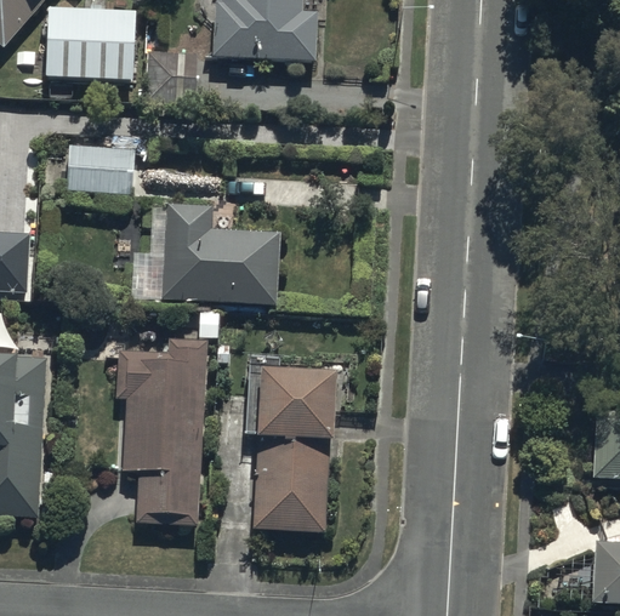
[(0,0),(0,41),(3,45),(43,0),(0,0)]
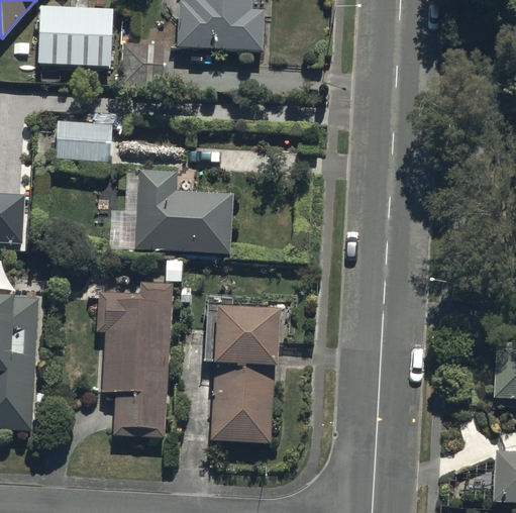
[(72,0),(72,7),(40,5),(38,63),(111,66),(113,9),(89,8),(89,0),(72,0)]
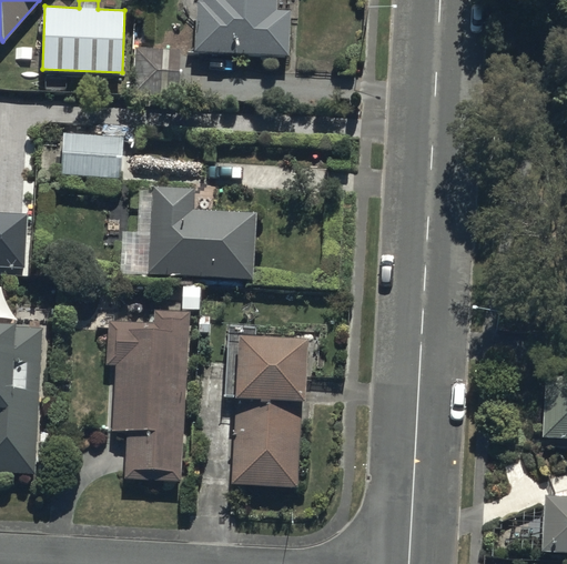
[(276,11),(276,0),(203,0),(203,3),(199,3),(198,53),(287,57),(289,11),(276,11)]
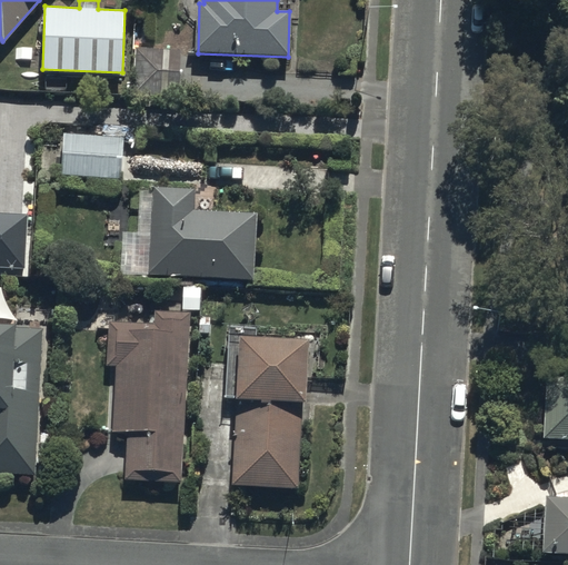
[(180,48),(133,47),(131,91),(178,92),(180,48)]
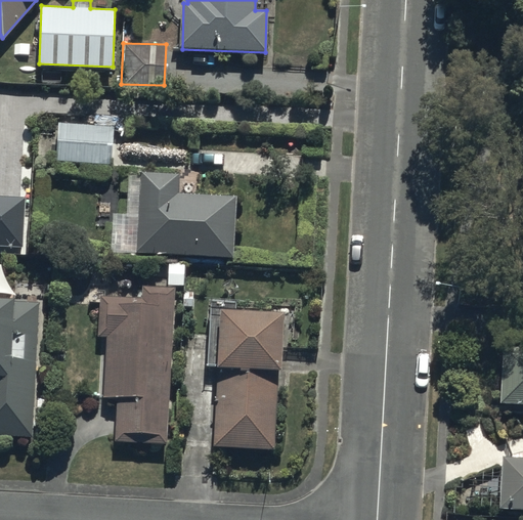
[(113,126),(56,123),(54,162),(111,165),(113,126)]
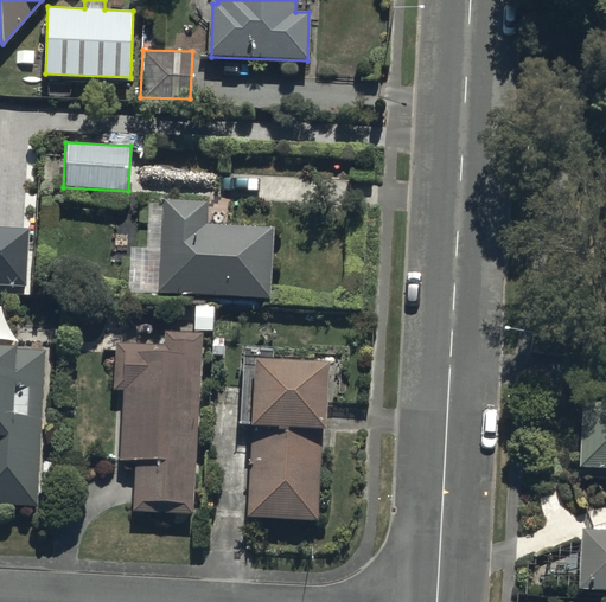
[(159,290),(274,295),(278,224),(212,222),(214,197),(163,196),(159,290)]
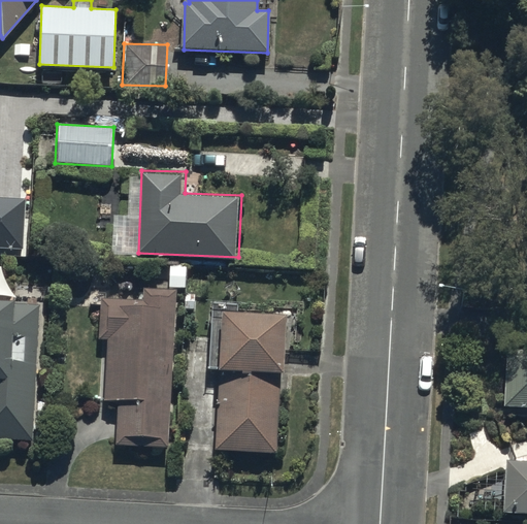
[(0,240),(22,241),(25,197),(0,195),(0,240)]
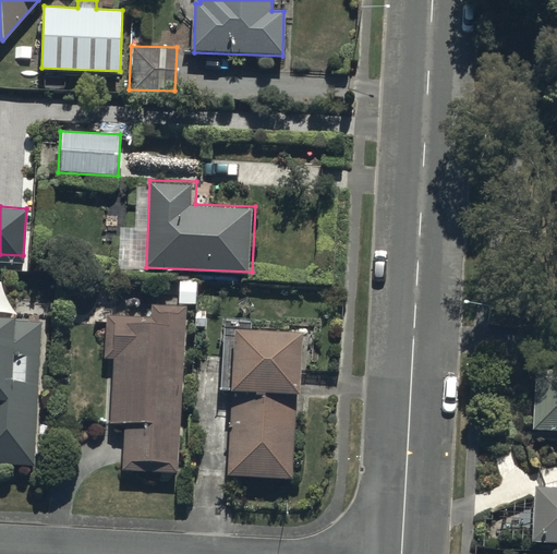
[(179,474),(185,306),(152,305),(152,316),(109,314),(107,359),(112,359),(110,423),(125,424),(123,472),(179,474)]
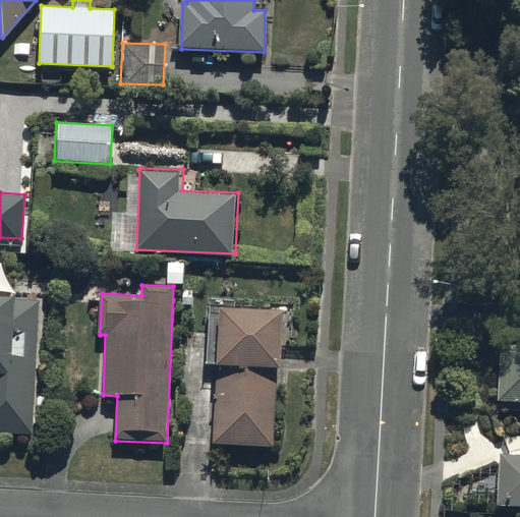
[(0,434),(34,435),(39,302),(0,300),(0,434)]
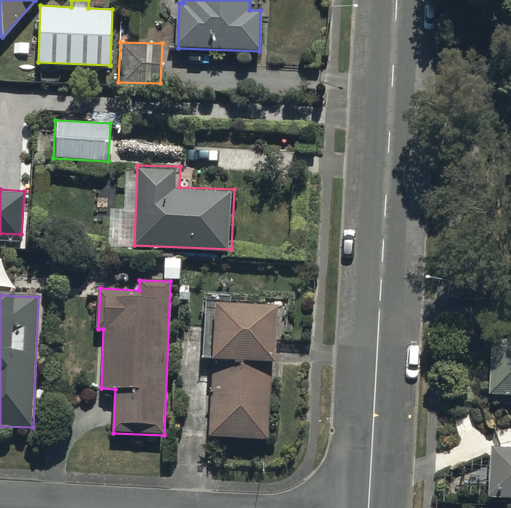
[(279,305),(217,303),(211,435),(273,437),(279,305)]
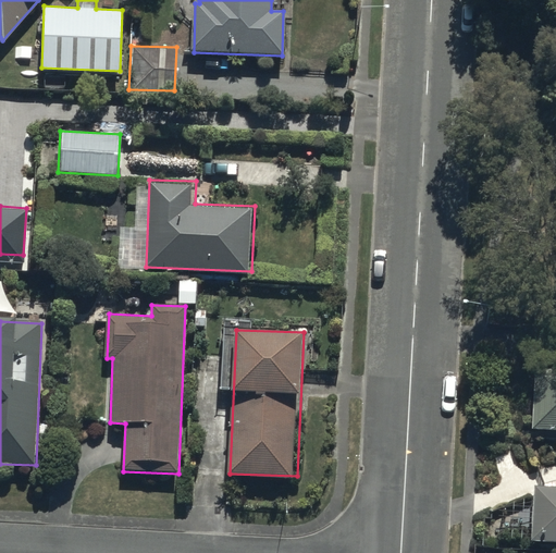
[(555,365),(533,365),(531,427),(555,428),(555,365)]
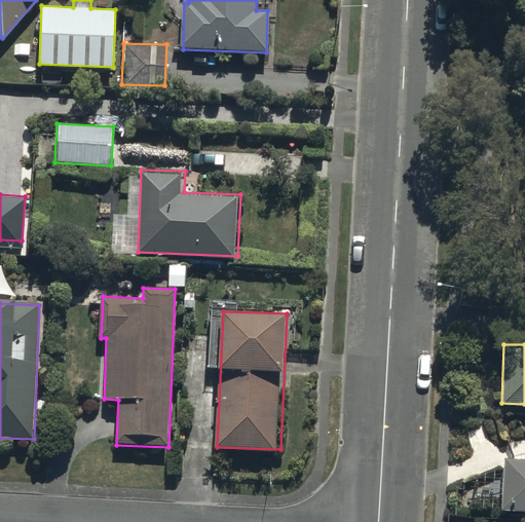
[(524,459),(502,458),(499,517),(524,518),(524,459)]
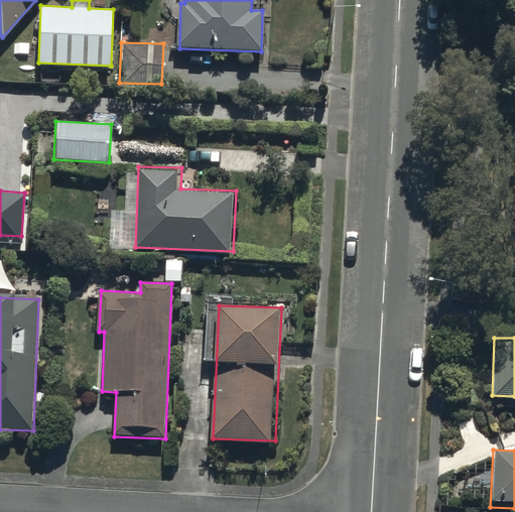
All buildings are outlined.
